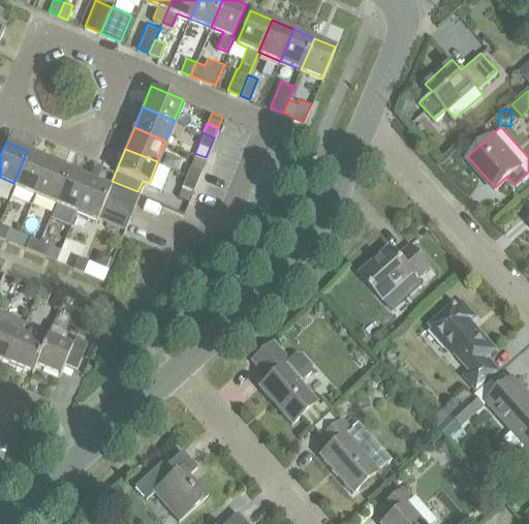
[(13,183),(9,192),(30,201),(34,191),(48,159),(27,151),(13,183)]
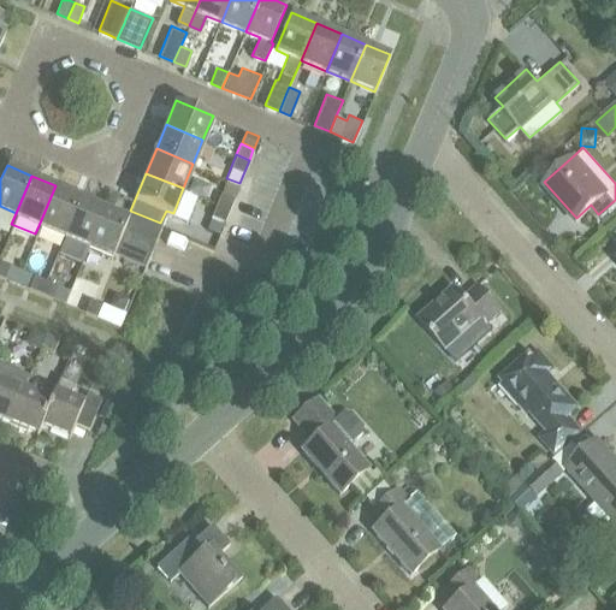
[(240,183),(226,178),(217,202),(229,207),(240,183)]
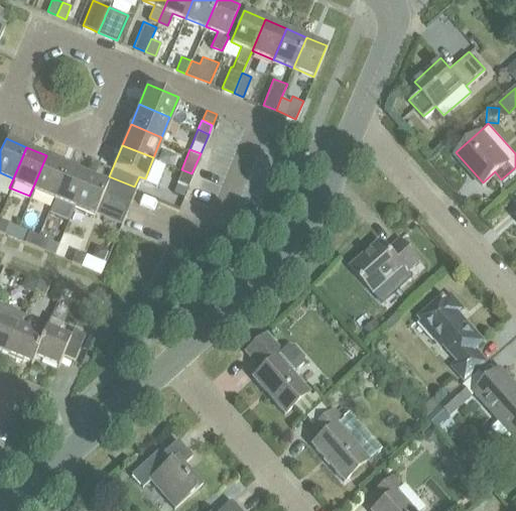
[(67,164),(46,155),(33,186),(53,195),(67,164)]
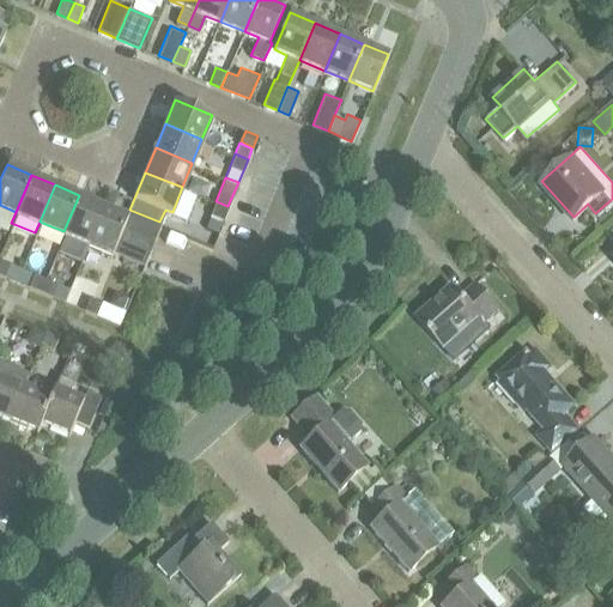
[(79,195),(64,231),(89,242),(103,205),(79,195)]
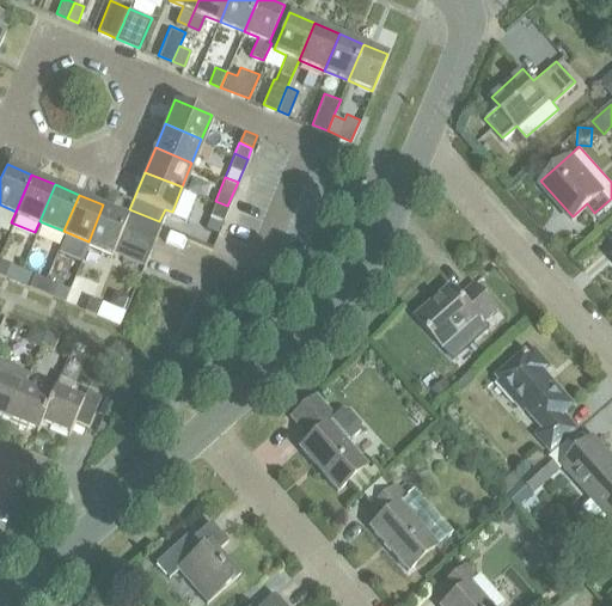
[(227,206),(215,201),(210,213),(222,218),(227,206)]
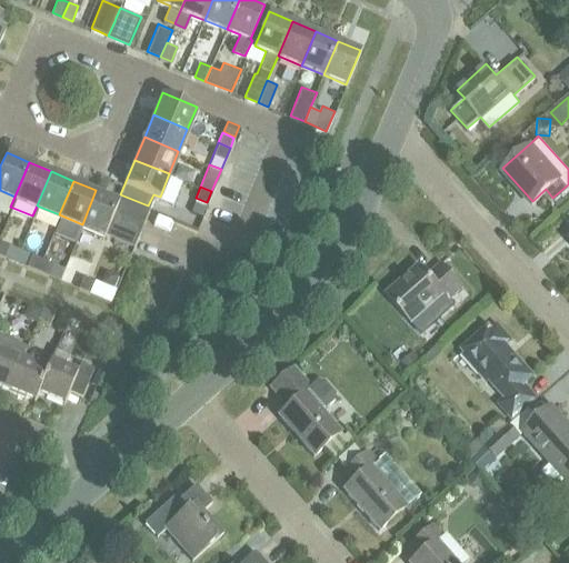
[(118,200),(96,190),(82,224),(105,233),(105,231),(133,243),(138,231),(110,220),(116,207),(118,200)]
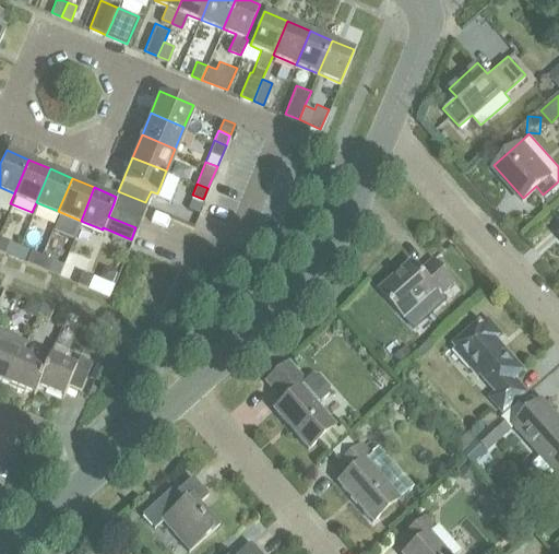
[(118,191),(116,197),(114,203),(141,215),(145,202),(118,191)]
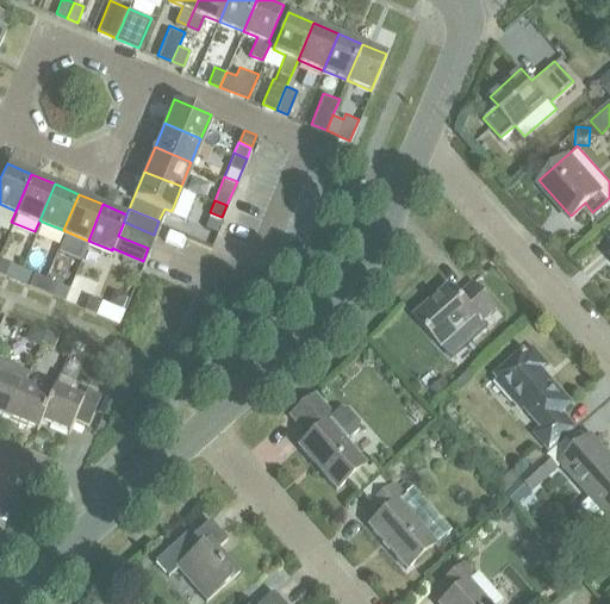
[(124,222),(118,236),(148,248),(154,235),(124,222)]
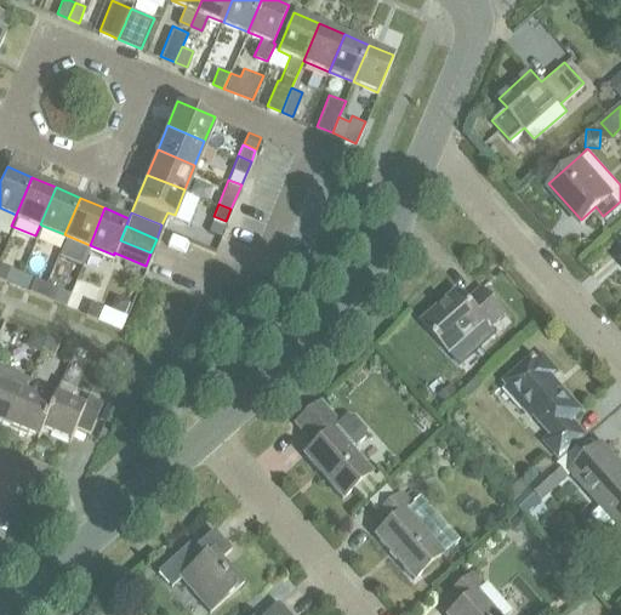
[(22,269),(0,260),(0,277),(16,284),(22,269)]
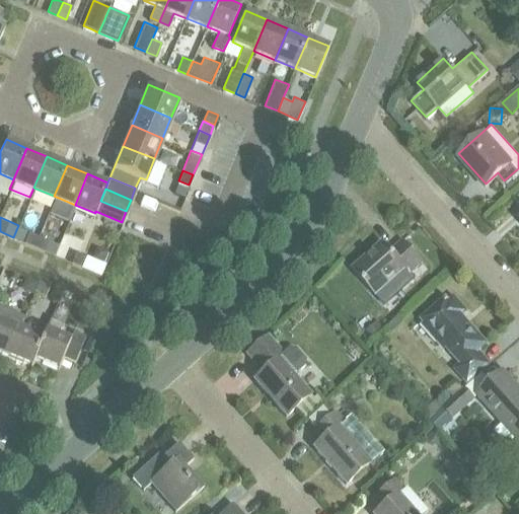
[(18,225),(13,237),(33,245),(39,233),(18,225)]
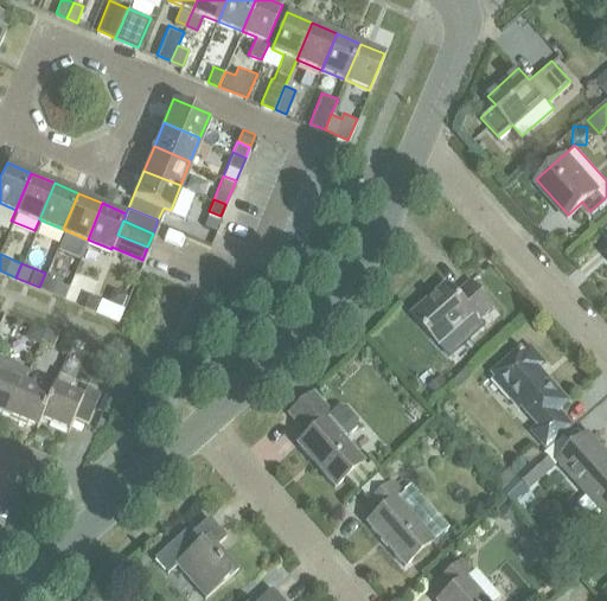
[(57,277),(45,273),(39,287),(51,292),(57,277)]
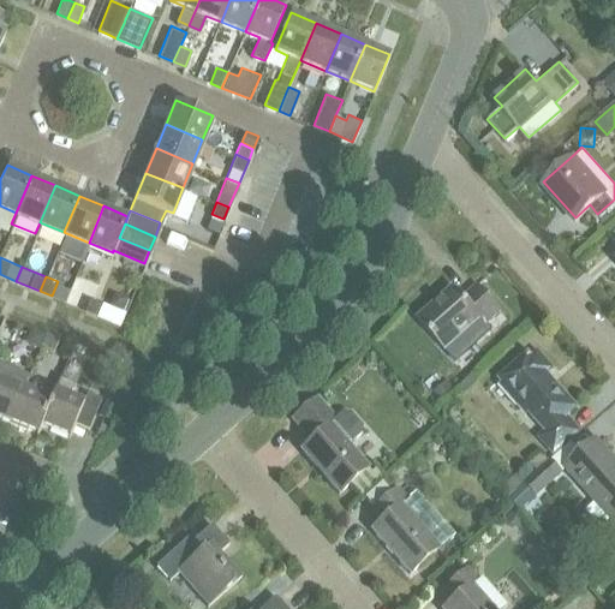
[(455,284),(419,315),(446,345),(449,348),(484,317),(485,320),(501,306),(479,281),(465,294),(455,284)]
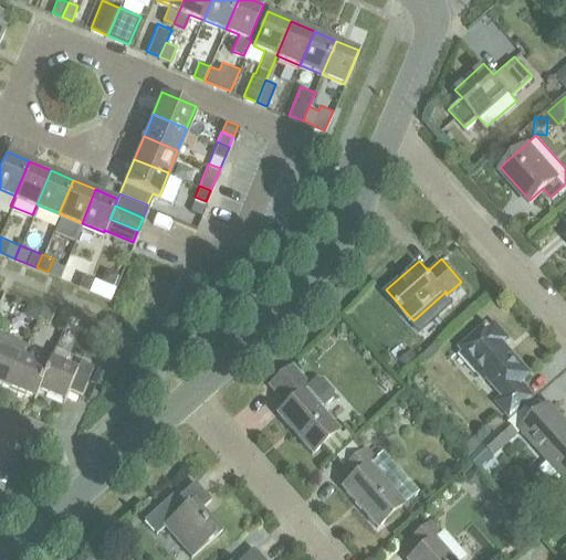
[(90,289),(94,277),(83,272),(77,284),(90,289)]
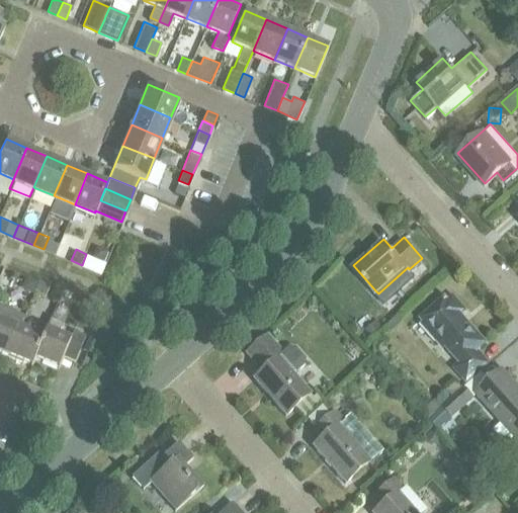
[(39,279),(34,290),(45,294),(50,283),(39,279)]
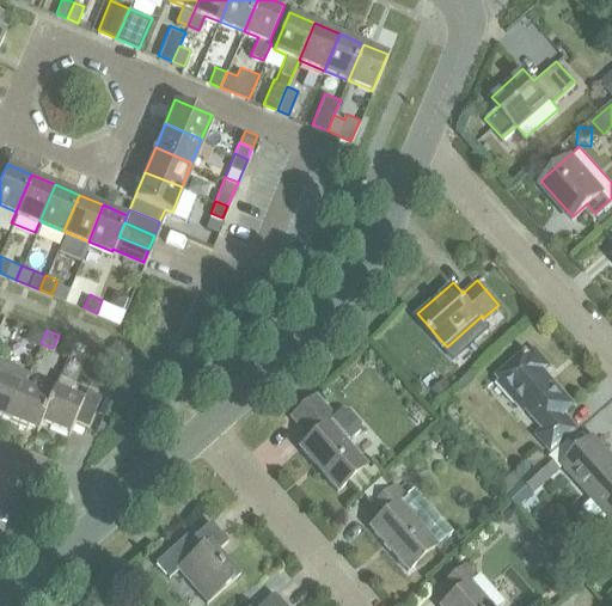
[(552,447),(577,424),(564,409),(574,401),(544,367),(549,363),(534,347),(530,350),(526,347),(497,373),(544,426),(538,432),(552,447)]
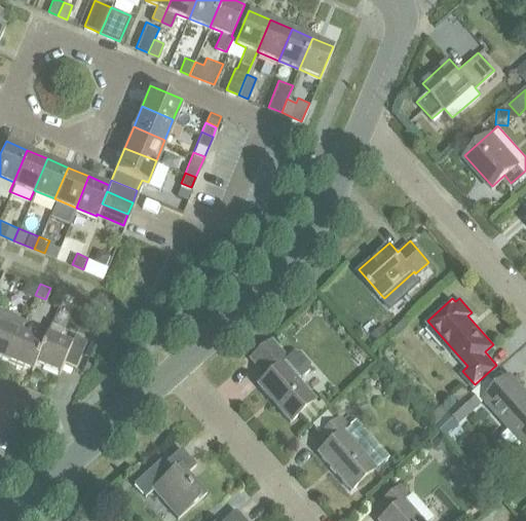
[(0,356),(8,360),(21,331),(24,323),(0,312),(0,356)]
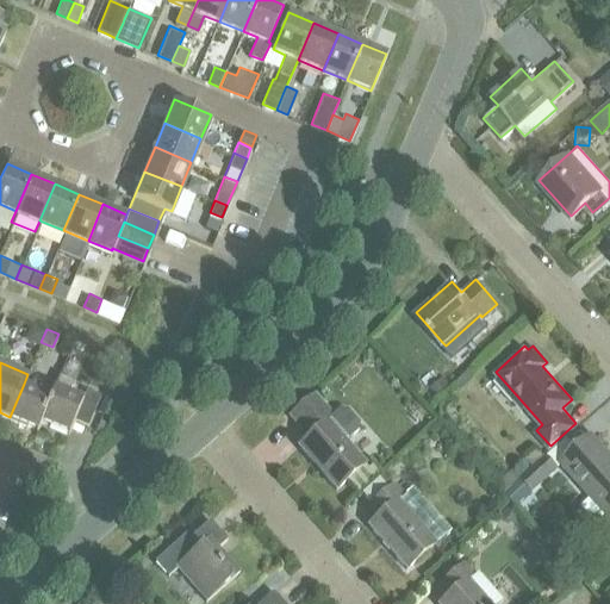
[(60,375),(55,386),(41,421),(69,433),(75,419),(88,425),(101,393),(87,387),(82,398),(69,392),(74,381),(60,375)]
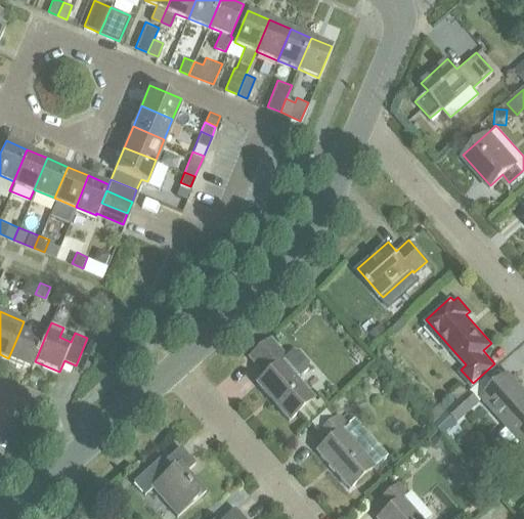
[(369,334),(377,342),(389,332),(382,323),(369,334)]
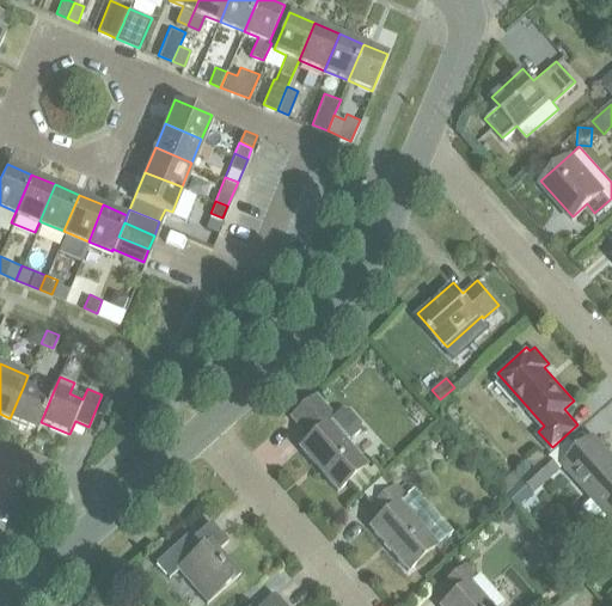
[(24,385),(10,418),(37,430),(41,422),(51,397),(24,385)]
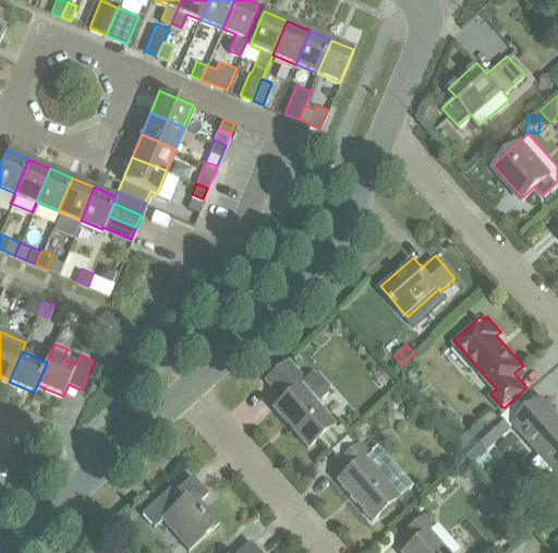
[(335,420),(316,398),(329,387),(329,382),(317,369),(312,368),(305,374),(288,355),(266,375),(283,395),(274,404),(308,444),(335,420)]
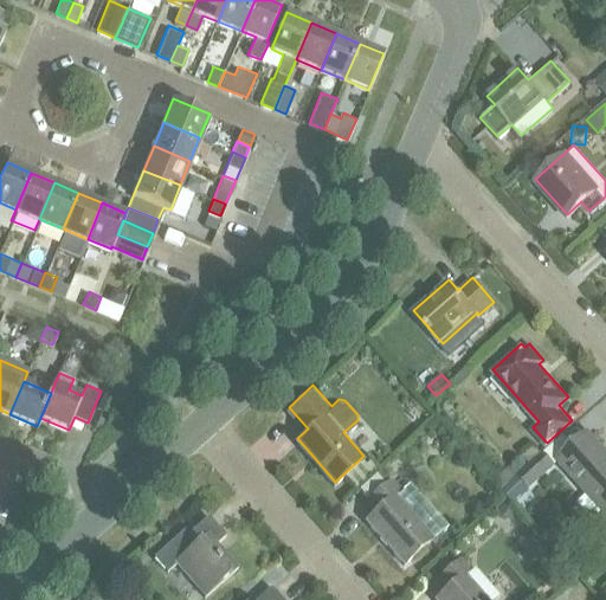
[(105,386),(97,407),(100,407),(108,411),(116,391),(105,386)]
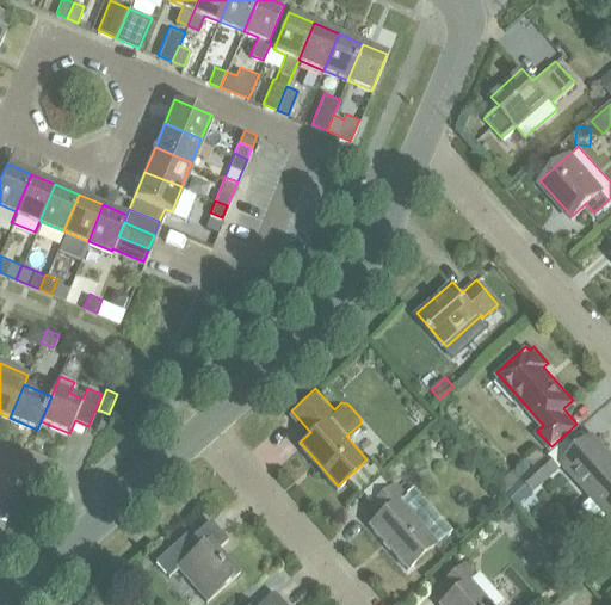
[(610,454),(592,433),(562,461),(610,514),(610,513),(610,454)]
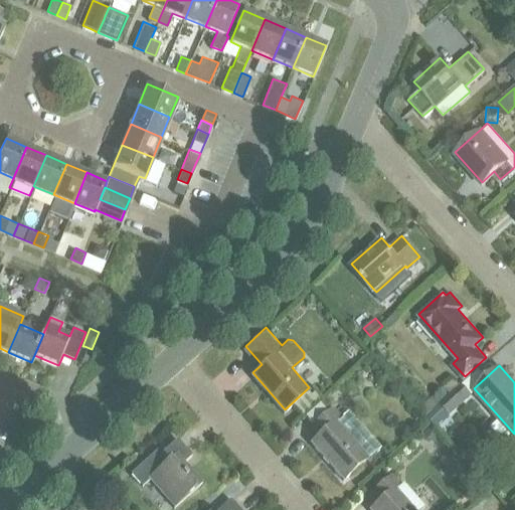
[(454,376),(444,384),(451,392),(453,390),(460,383),(454,376)]
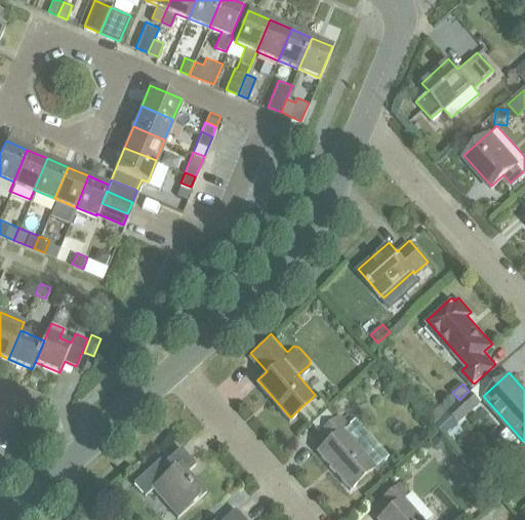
[(459,400),(449,409),(447,410),(438,418),(437,420),(446,430),(458,420),(479,401),(470,390),(469,391),(461,398),(459,400)]
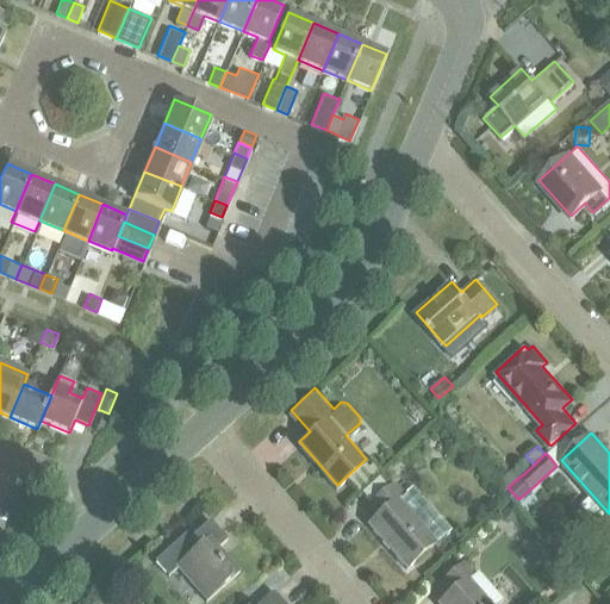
[(512,468),(502,478),(509,486),(520,477),(512,468)]
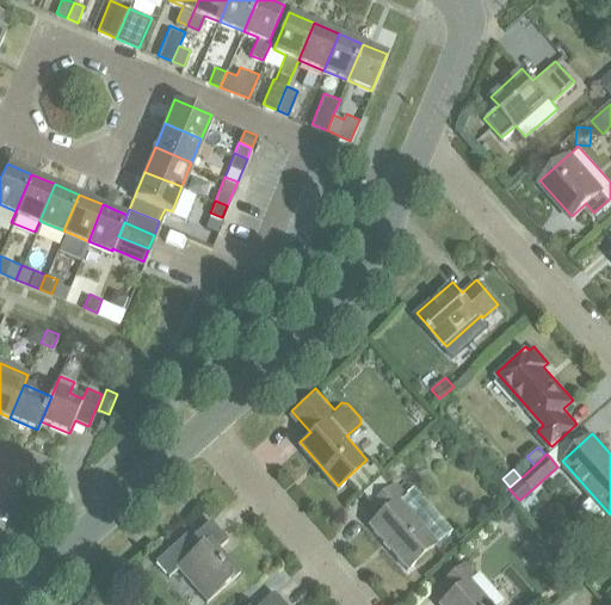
[(413,483),(406,491),(395,480),(371,500),(381,512),(370,522),(408,565),(437,539),(451,526),(413,483)]
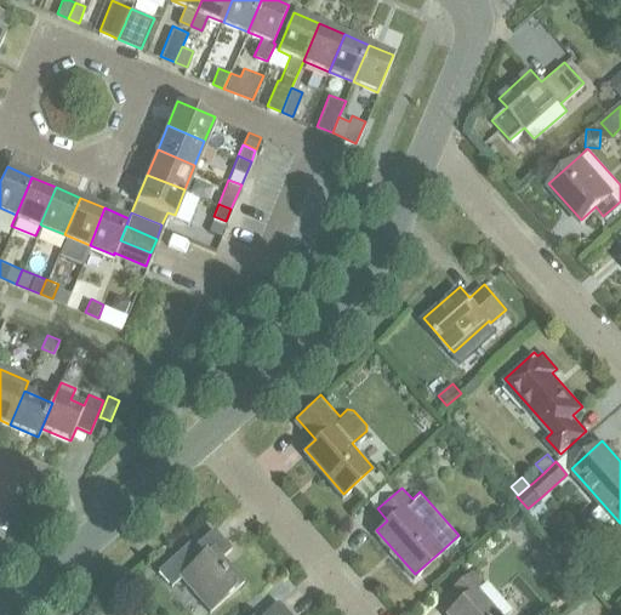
[(525,531),(529,523),(514,516),(511,524),(525,531)]
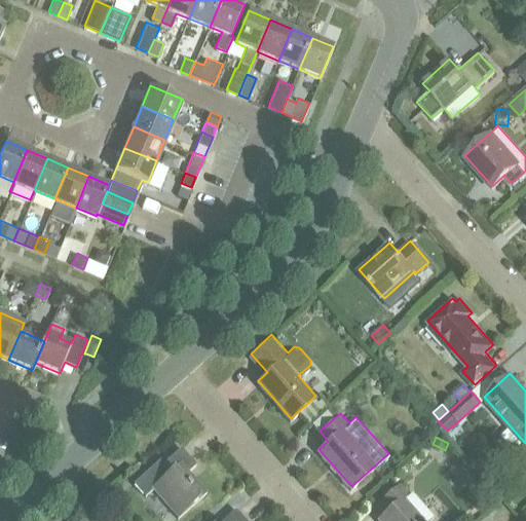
[(181,514),(208,490),(188,469),(195,462),(181,446),(163,461),(160,457),(134,481),(146,494),(156,485),(181,514)]
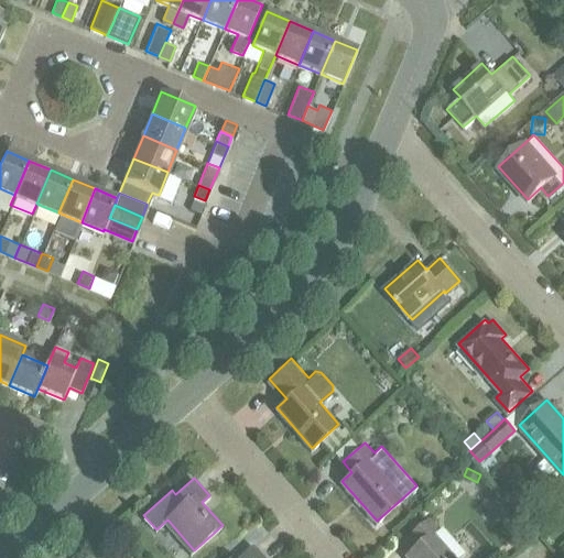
[(416,546),(405,555),(409,557),(456,557),(433,532),(440,526),(430,516),(408,535),(416,546)]
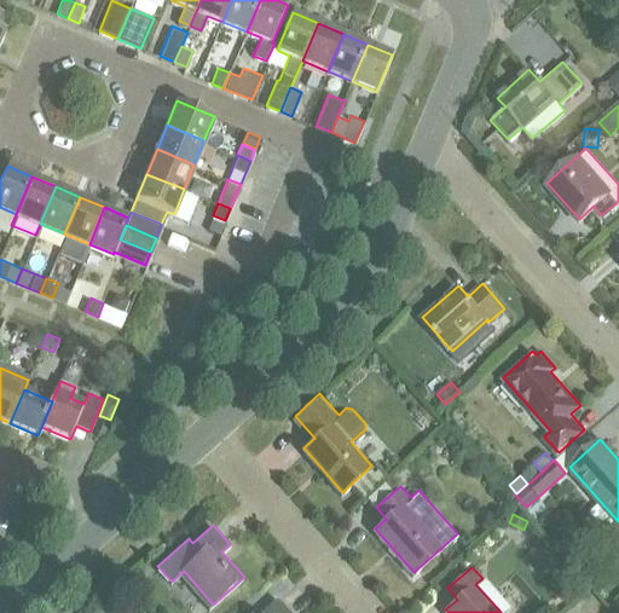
[(291,612),(277,596),(258,612),(255,612),(253,609),(248,612),(291,612)]
